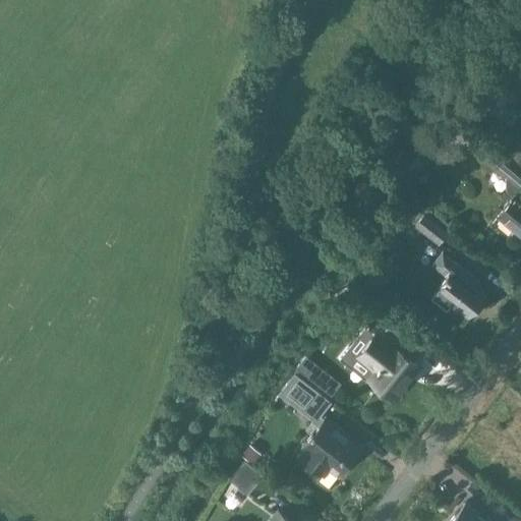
[(520,172),(494,150),(484,160),(506,177),(507,191),(514,196),(511,200),(508,201),(504,207),(503,211),(499,216),(520,233),(520,172)]
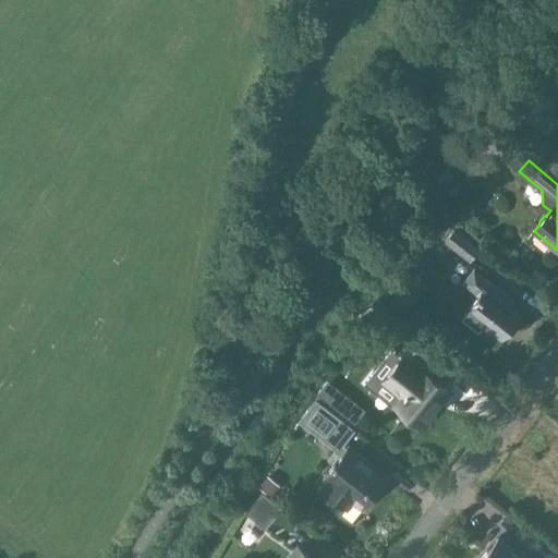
[(480,250),(473,245),(455,231),(446,242),(471,261),(480,250)]
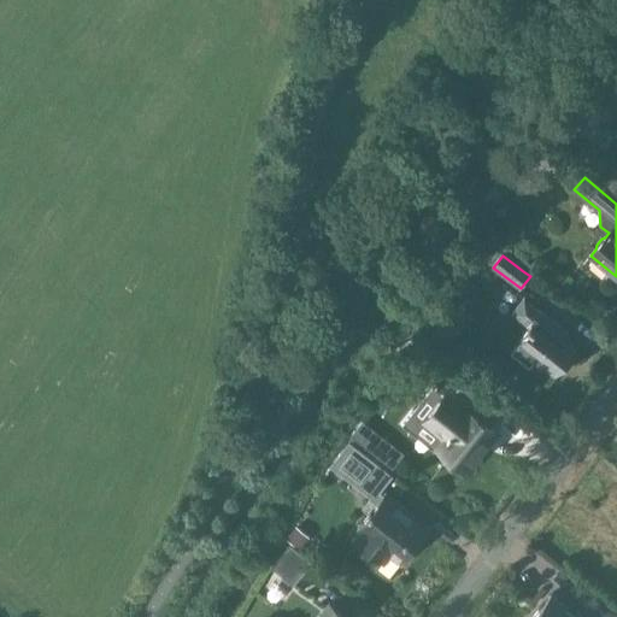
[(536,358),(554,372),(575,347),(559,335),(564,329),(524,299),(512,315),(530,328),(512,352),(530,366),(536,358)]
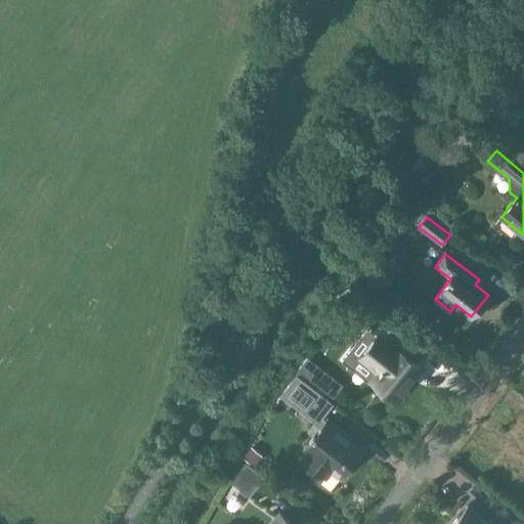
[(379,337),(361,358),(380,373),(374,382),(395,399),(421,366),(415,362),(422,352),(425,354),(426,353),(393,326),(383,340),(379,337)]
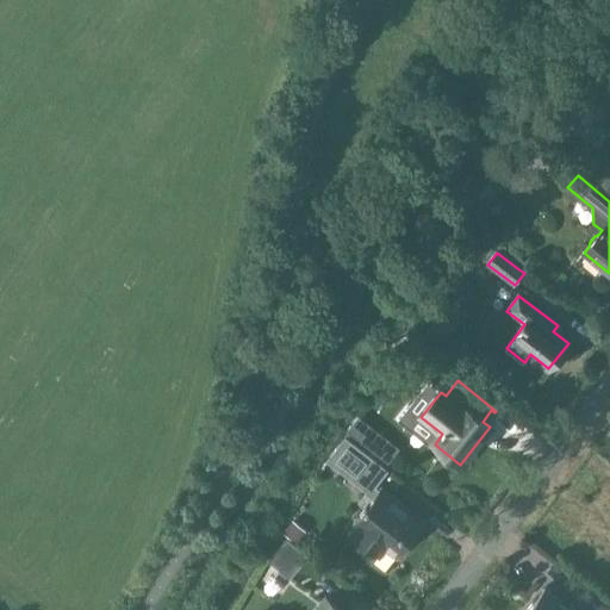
[(353,536),(375,553),(383,543),(399,556),(424,523),(381,489),(380,490),(374,485),(385,471),(346,440),(330,460),(368,490),(359,502),(365,506),(355,518),(362,524),(353,536)]
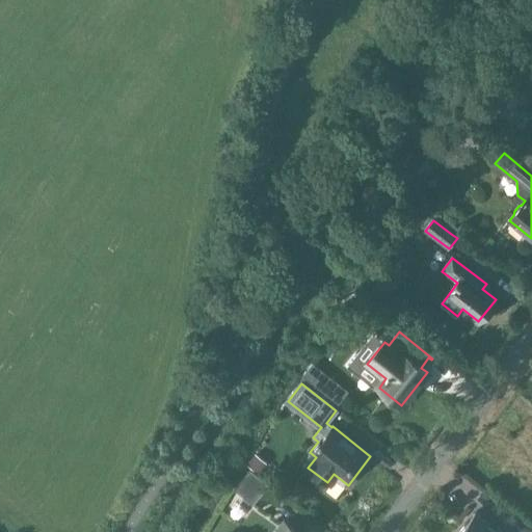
[(266,463),(257,456),(248,466),(259,474),(266,463)]
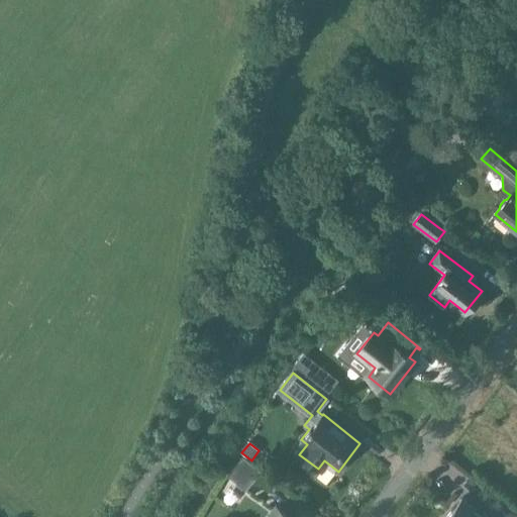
[(229,475),(247,491),(264,473),(245,456),(229,475)]
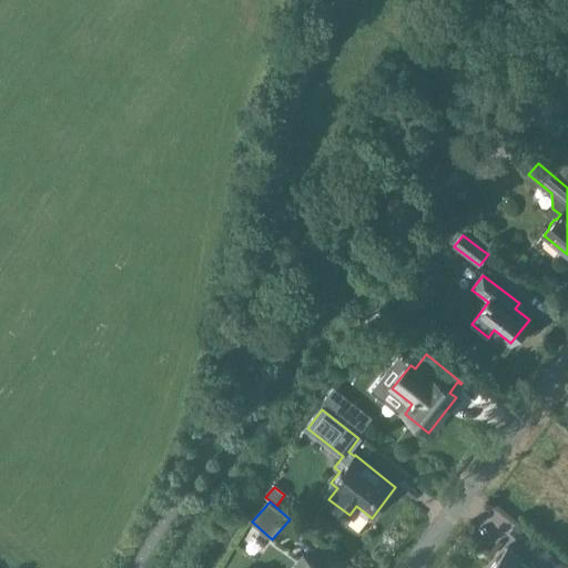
[(534,567),(508,547),(490,567),(534,567)]
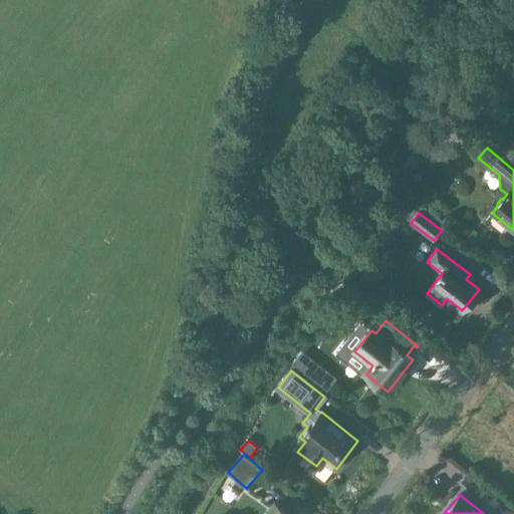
[(290,513),(276,504),(269,513),(290,513)]
